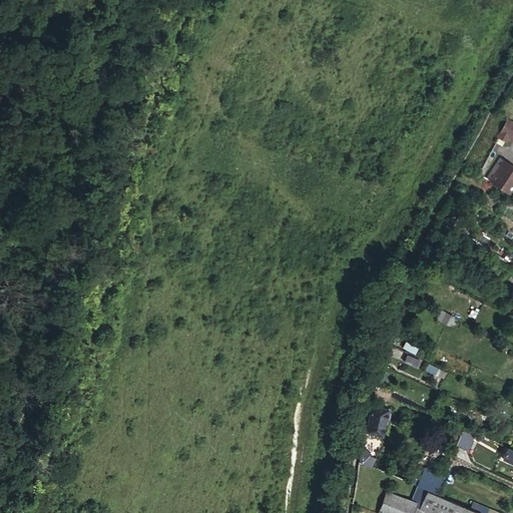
[(512,120),(508,118),(497,136),(506,140),(508,136),(512,138),(512,120)]
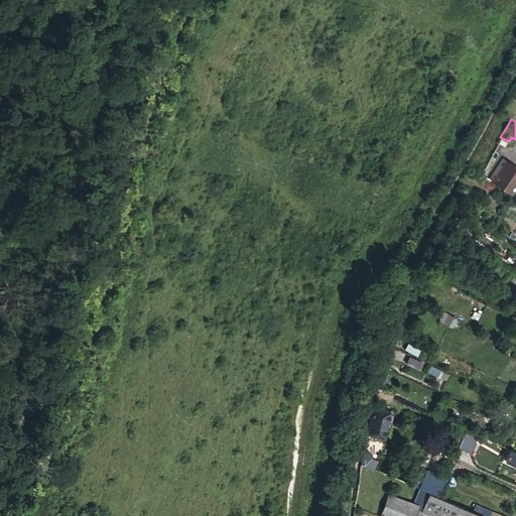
[(492,181),(511,194),(515,184),(515,166),(506,160),(492,181)]
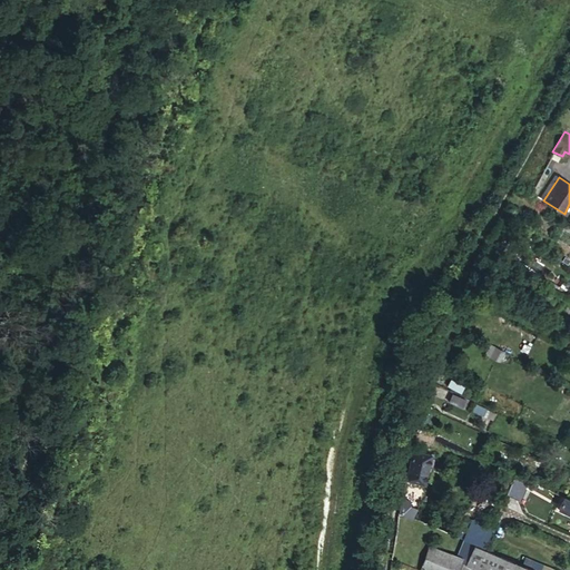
[(504,353),(491,346),(487,355),(500,362),(504,353)]
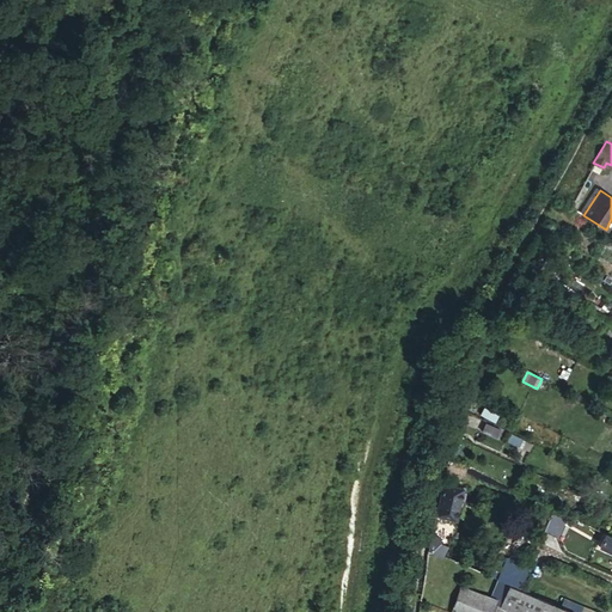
[(481,415),(496,422),(499,415),(484,408),(481,415)]
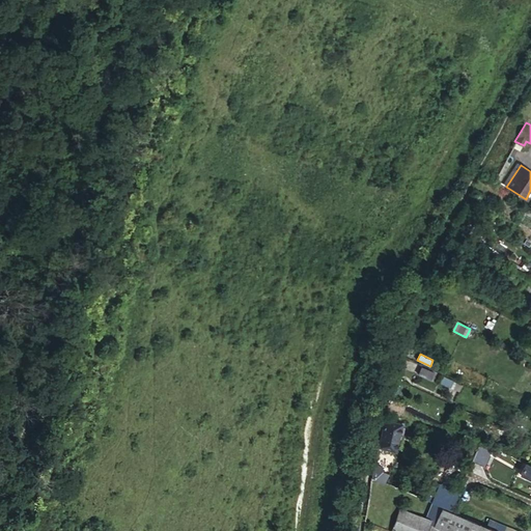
[(432,368),(420,363),(416,370),(429,376),(429,375),(432,368)]
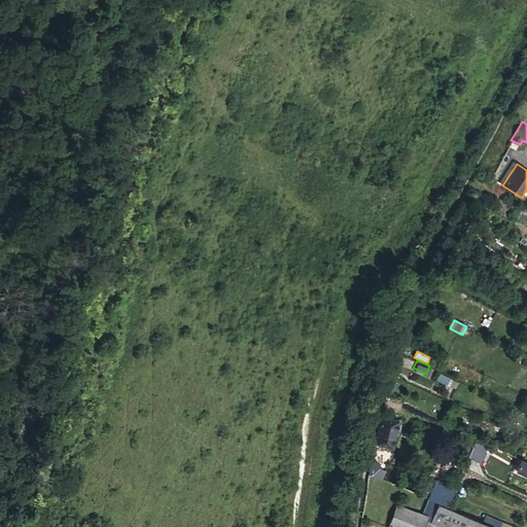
[(429,365),(426,373),(454,386),(457,379),(429,365)]
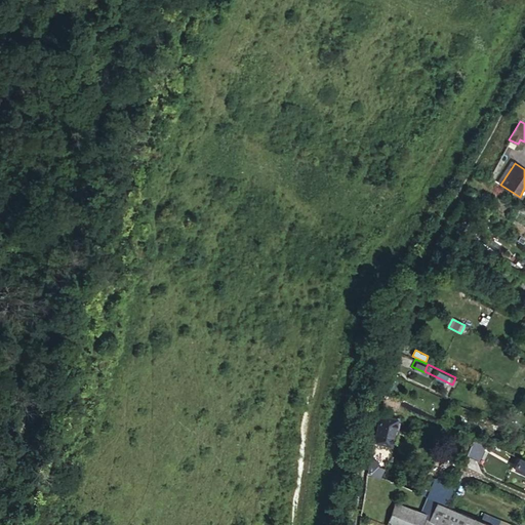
[(379,415),(373,442),(391,445),(396,418),(379,415)]
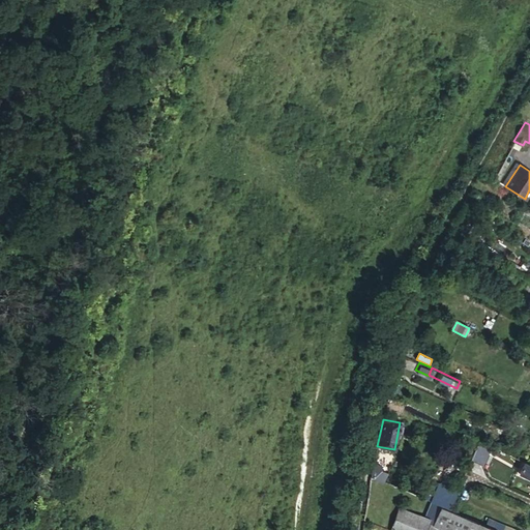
[(491,446),(479,441),(471,461),(482,466),(491,446)]
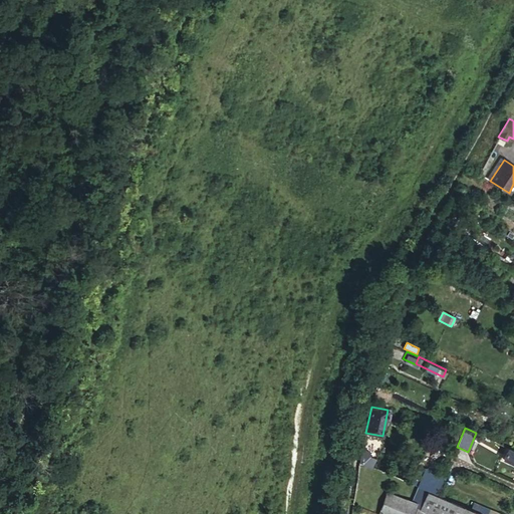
[(513,451),(508,448),(503,459),(513,463),(513,451)]
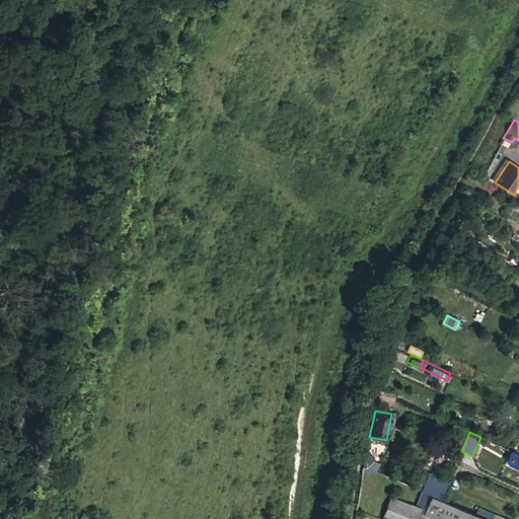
[(374,471),(377,472),(381,463),(375,461),(376,456),(366,454),(364,460),(376,462),(374,471)]
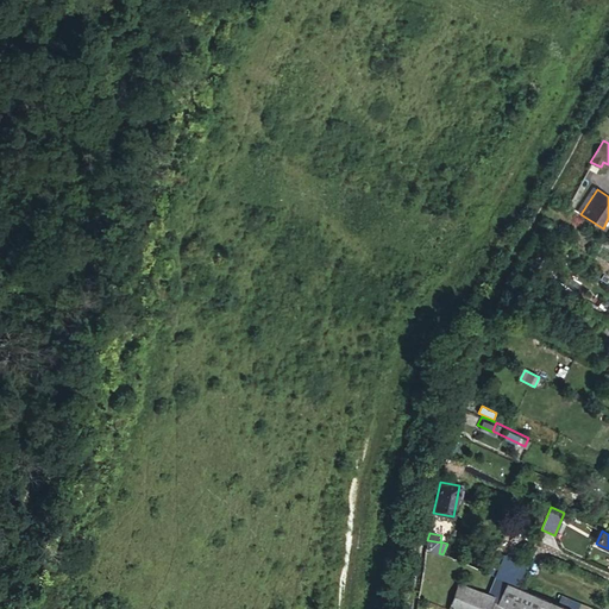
[(427,540),(426,547),(439,553),(441,542),(427,540)]
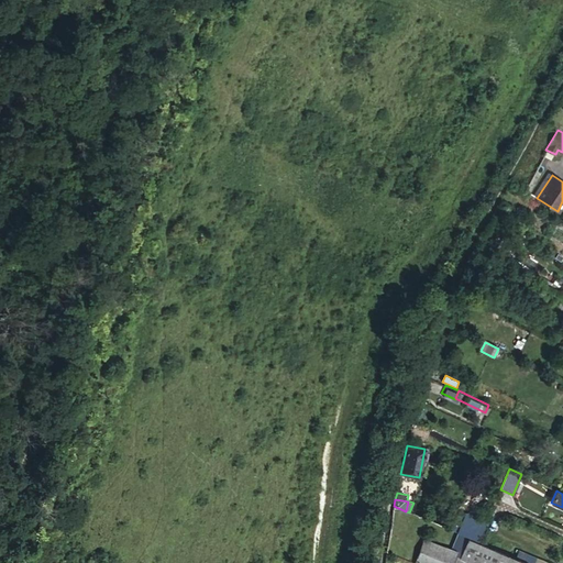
[(454,532),(470,539),(478,541),(487,520),(463,510),(462,515),(454,532)]
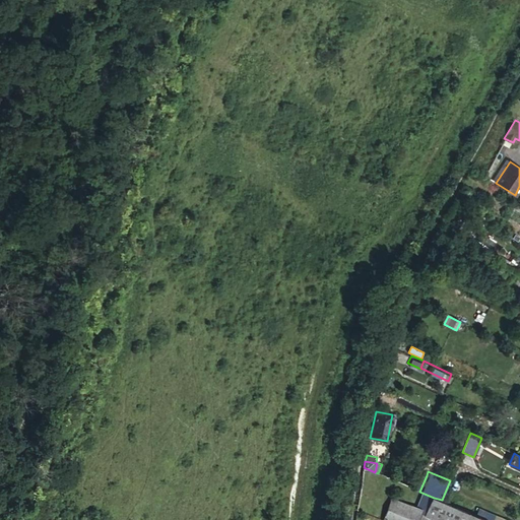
[(412,488),(419,492),(427,475),(418,472),(412,488)]
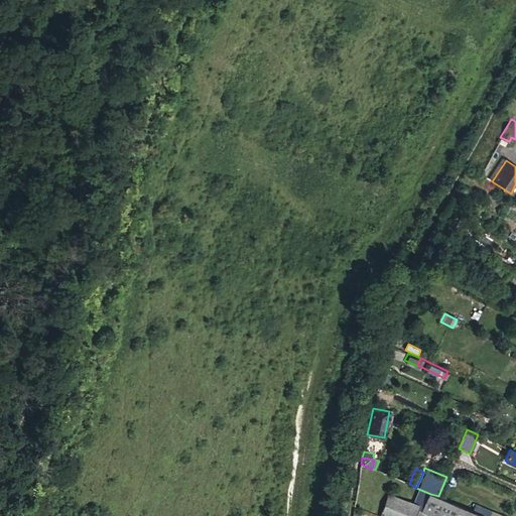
[(403,482),(396,479),(393,484),(401,487),(403,482)]
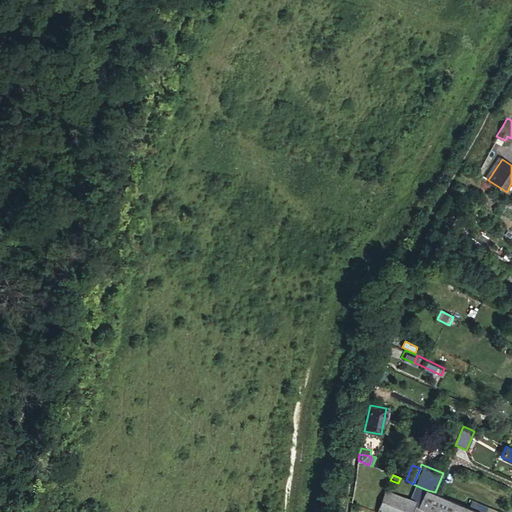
[(480,511),(435,492),(427,490),(419,508),(428,511),(480,511)]
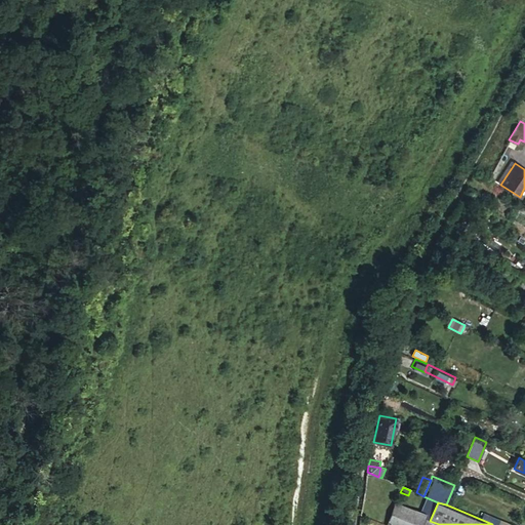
[(396,505),(387,524),(423,524),(428,516),(396,505)]
